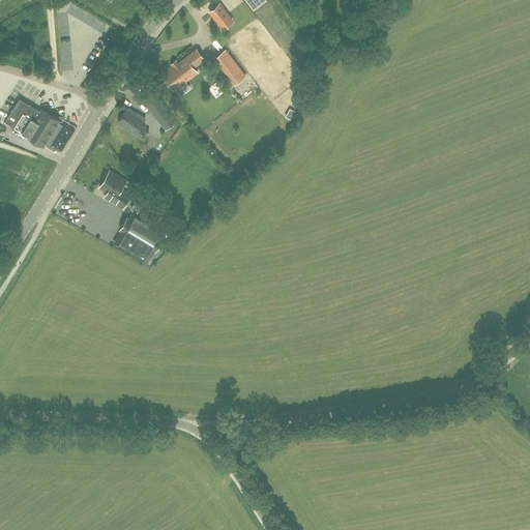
[(223,29),(235,20),(222,2),(211,10),(219,20),(216,22),(223,29)]
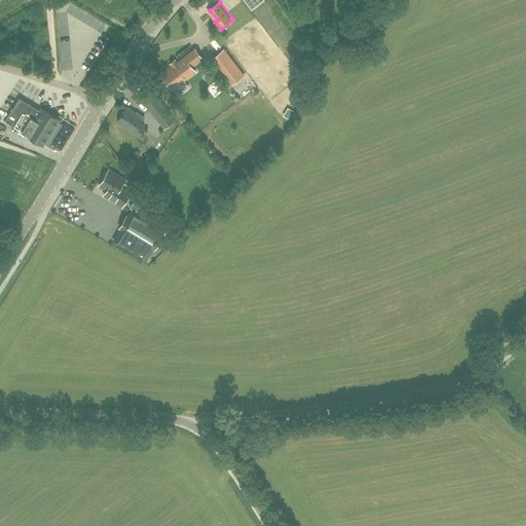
[(230,22),(233,26),(228,30),(242,48),(254,40),(236,16),(230,22)]
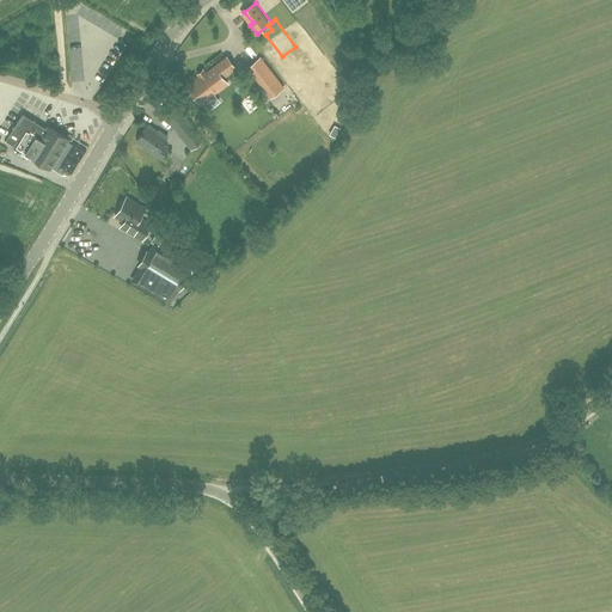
[(399,41),(407,37),(402,29),(395,34),(399,41)]
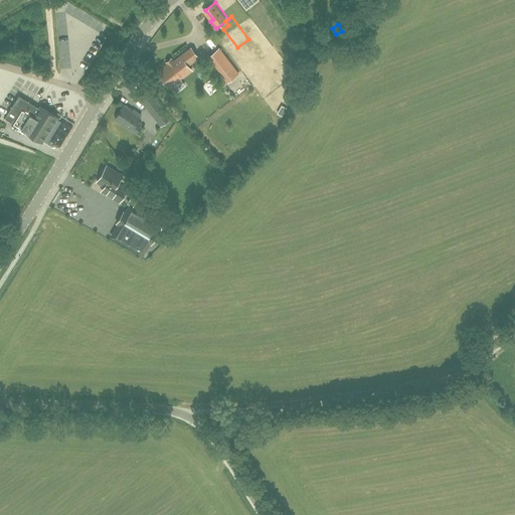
[(219,48),(209,56),(228,81),(238,73),(219,48)]
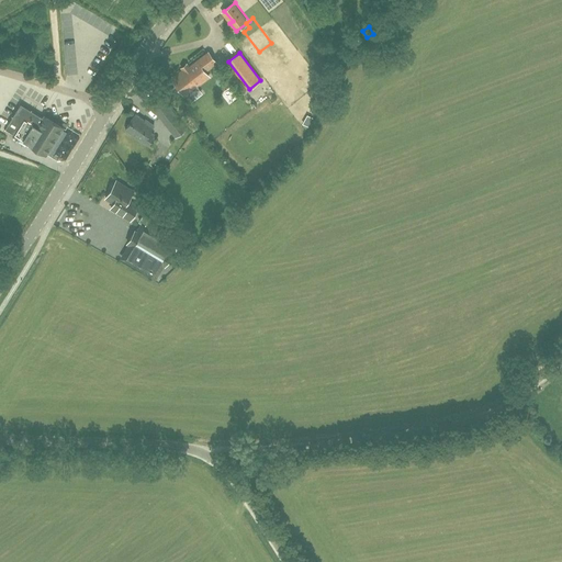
[(214,64),(208,54),(186,71),(184,69),(172,79),(184,94),(209,77),(204,71),(214,64)]
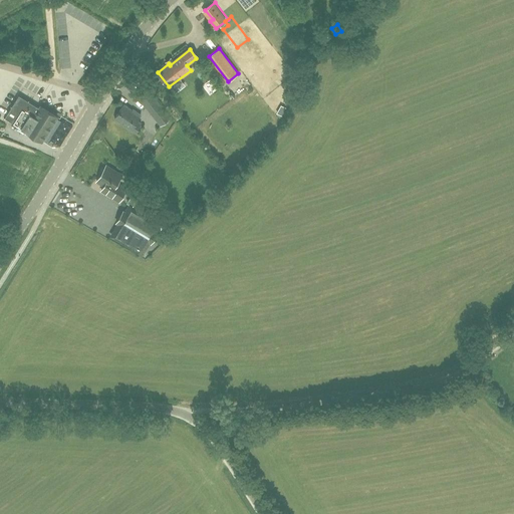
[(171,117),(166,111),(147,88),(137,97),(161,125),(171,117)]
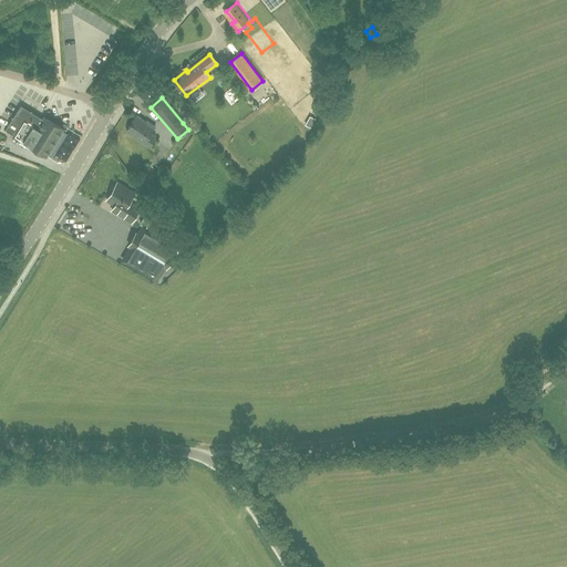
[(45,117),(44,120),(21,105),(6,130),(28,144),(28,145),(45,156),(63,129),(45,117)]
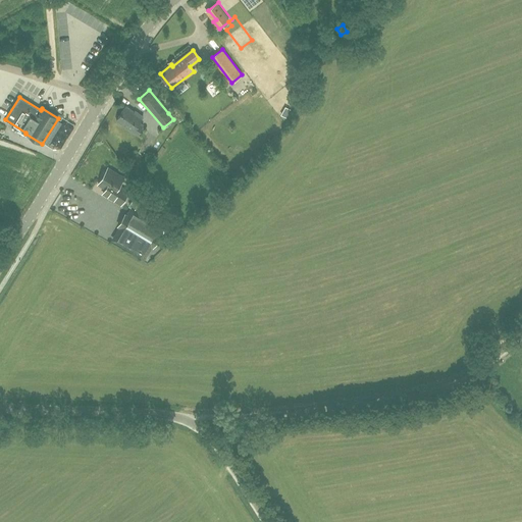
[(137,135),(143,125),(139,123),(143,117),(135,111),(134,113),(125,107),(116,121),(137,135)]
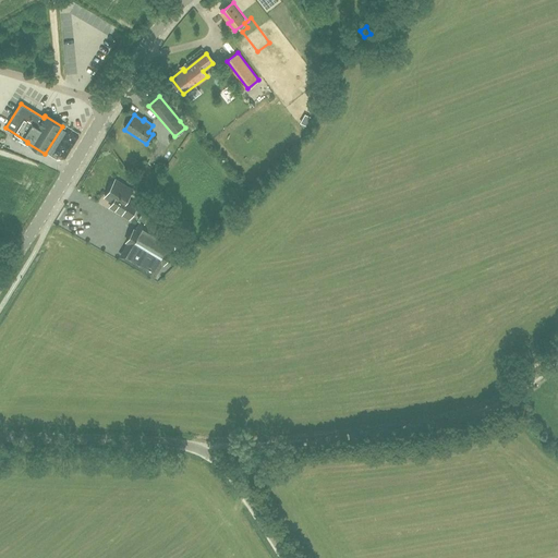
[(114,184),(112,183),(110,187),(110,189),(106,196),(113,202),(111,206),(128,217),(135,204),(128,198),(133,190),(117,180),(114,184)]
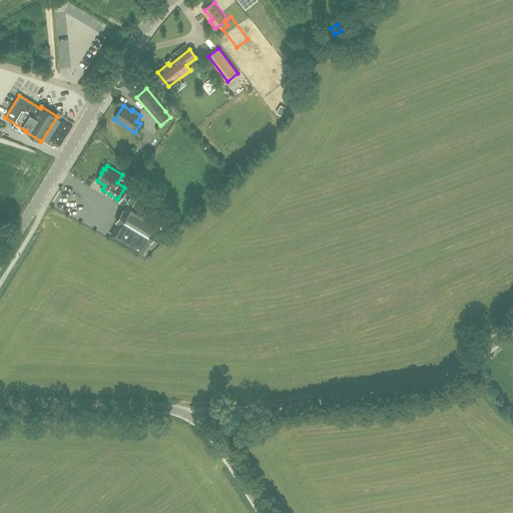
[(109,232),(140,251),(145,243),(146,243),(153,233),(152,232),(157,224),(126,205),(121,213),(119,212),(113,223),(114,224),(109,232)]
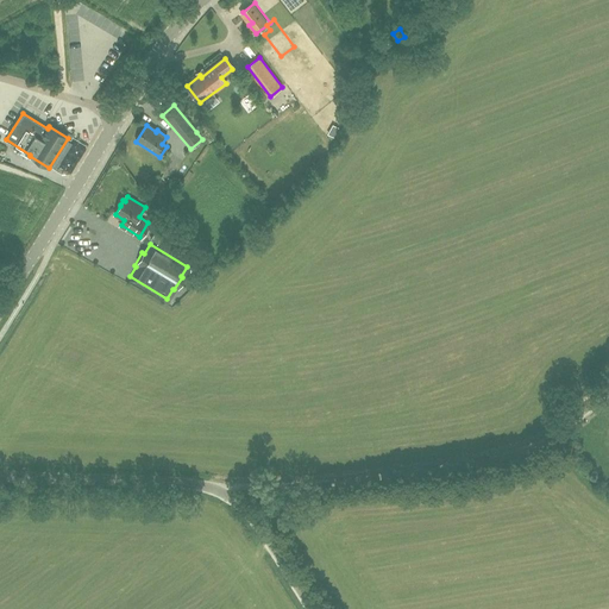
[(577,405),(596,393),(590,384),(572,396),(577,405)]
